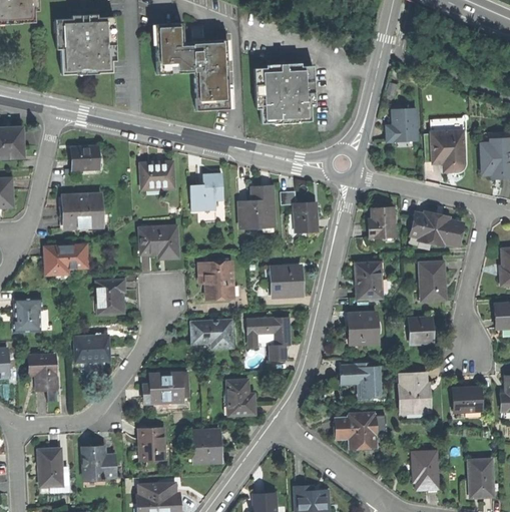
[(0,0),(0,23),(1,24),(36,23),(34,0),(0,0)]
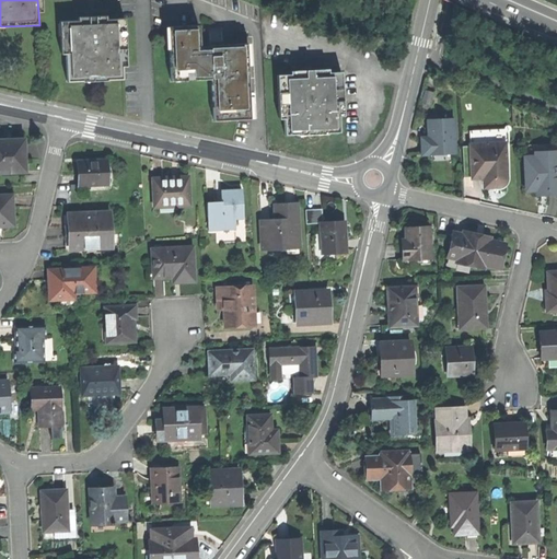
[(123,20),(108,20),(108,16),(81,18),(81,22),(67,22),(69,82),(97,81),(125,80),(123,20)]
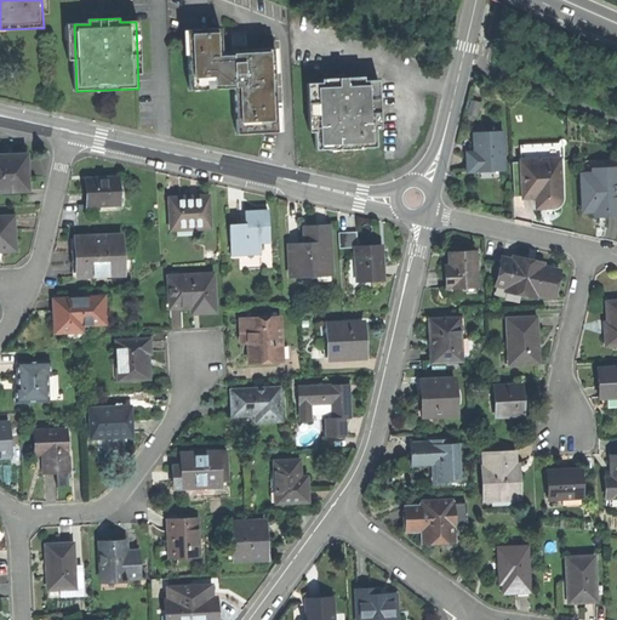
[(279,134),(275,50),(223,52),(222,29),(188,32),(190,91),(235,89),(239,135),(256,135),(279,134)]
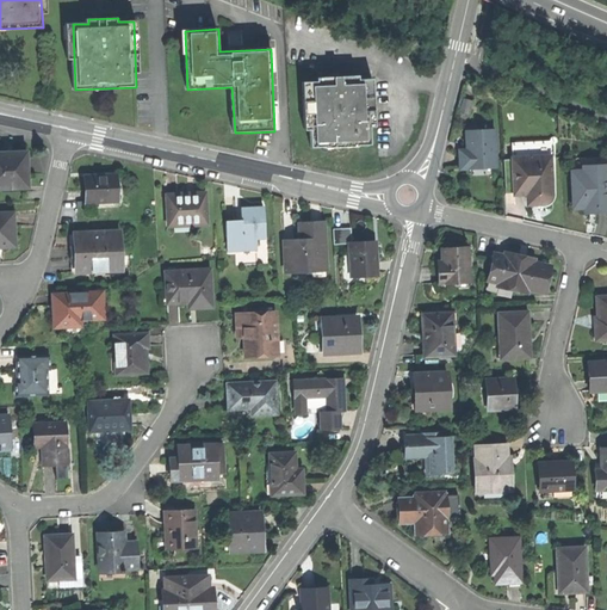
[(371,145),(369,78),(354,79),(354,75),(326,76),(326,81),(309,81),(311,148),(345,146),(371,145)]
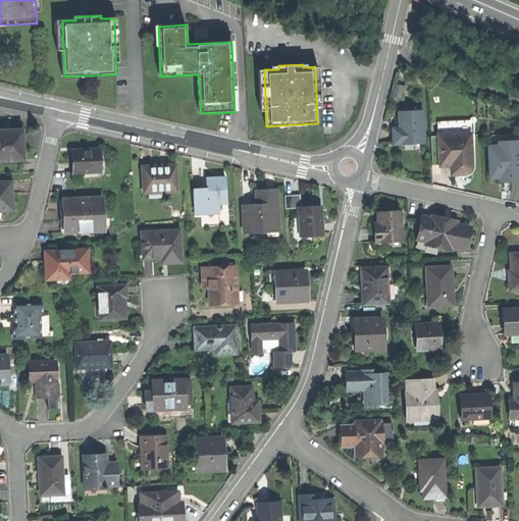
[(408,143),(424,142),(422,112),(400,113),(401,129),(394,129),(395,144),(408,143)]
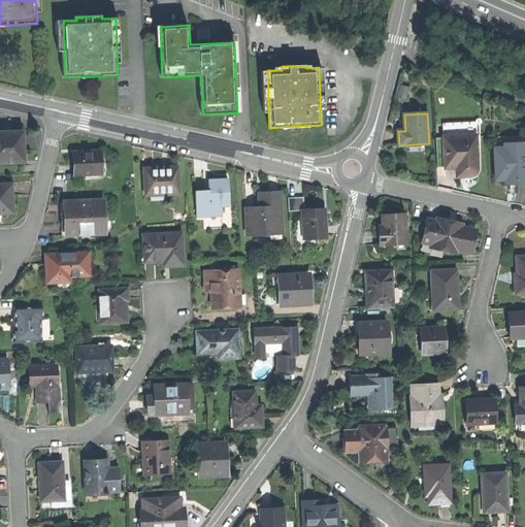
[(447,125),(448,139),(481,137),(480,124),(447,125)]
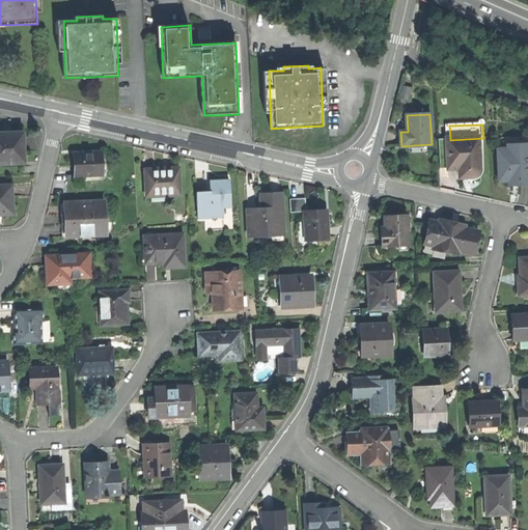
[(7,133),(0,133),(0,163),(26,162),(23,133),(7,133)]
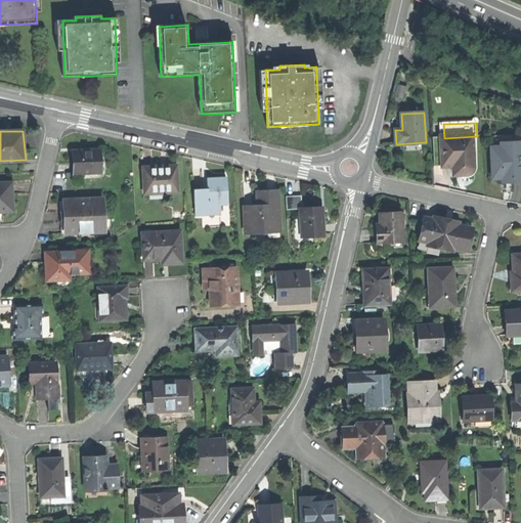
[(444,138),(445,166),(445,167),(457,167),(460,167),(464,167),(464,175),(464,177),(470,177),(470,175),(472,175),(474,174),(476,172),(477,169),(477,136),(444,138)]
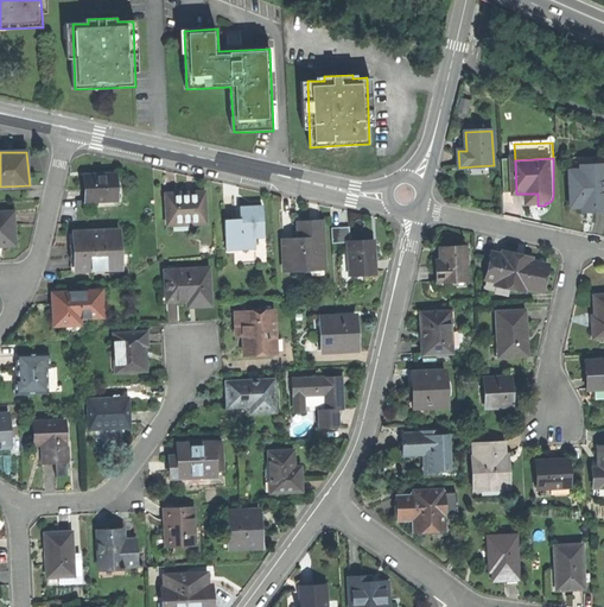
[(516,193),(515,160),(506,160),(507,194),(516,193)]
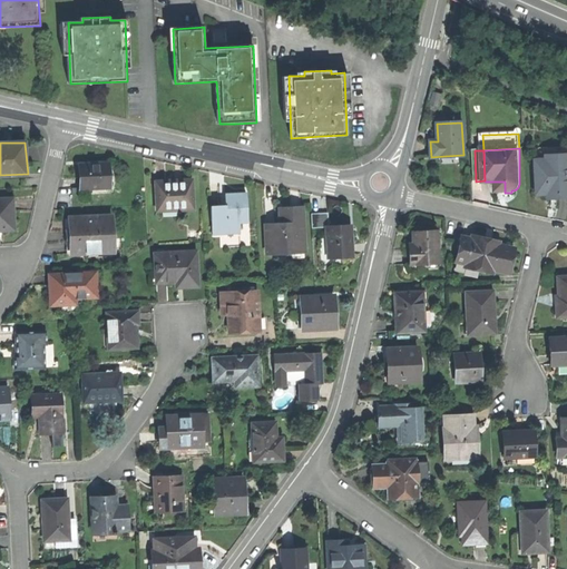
[(560,200),(566,199),(566,156),(549,158),(549,162),(539,162),(540,196),(550,195),(551,200),(560,200)]
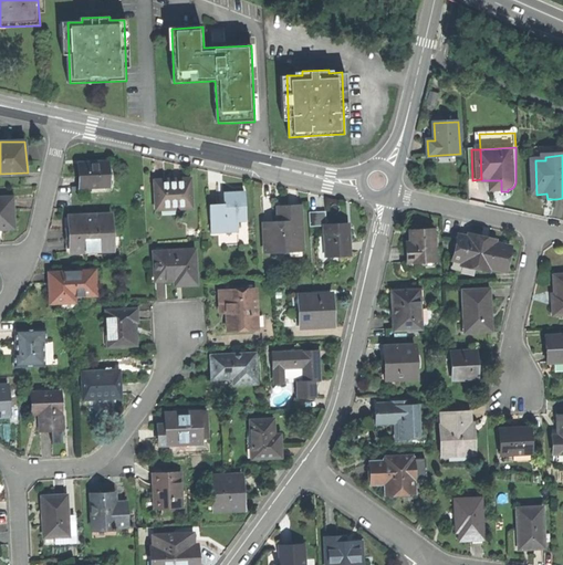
[(81,188),(111,186),(110,161),(81,164),(81,176),(81,188)]
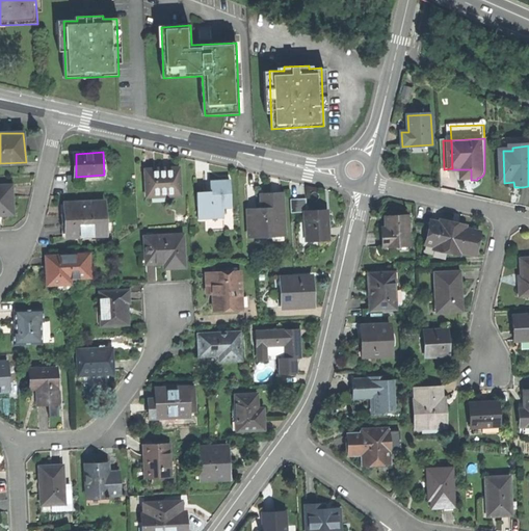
[(164,169),(146,170),(148,197),(152,197),(152,200),(170,200),(170,196),(182,196),(180,168),(164,169)]
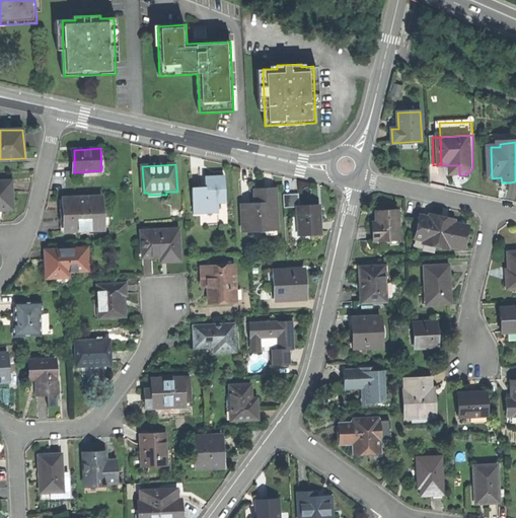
[(207,188),(193,189),(194,215),(219,213),(219,203),(226,203),(225,177),(216,177),(207,178),(207,188)]
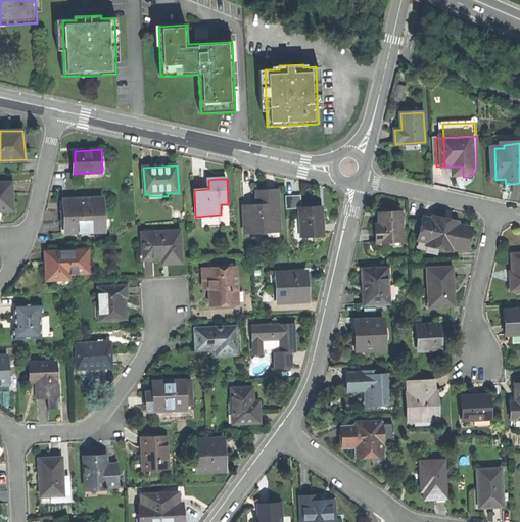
[(0,210),(15,210),(13,183),(0,183),(0,210)]
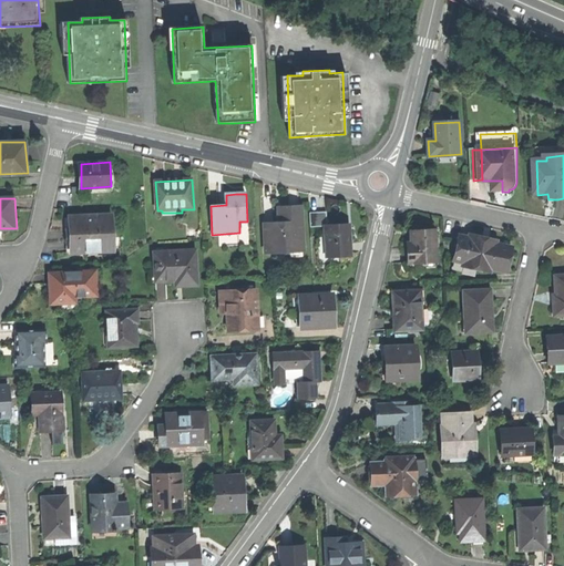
[(283,223),(265,224),(266,253),(278,251),(279,254),(304,253),(301,207),(291,207),(282,207),(283,223)]
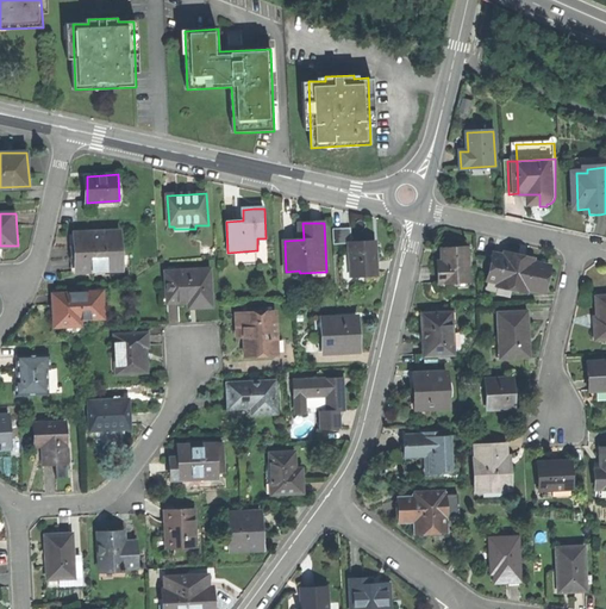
[(353,230),(335,231),(335,246),(350,244),(351,263),(354,263),(354,277),(378,275),(375,242),(364,243),(353,243),(353,230)]
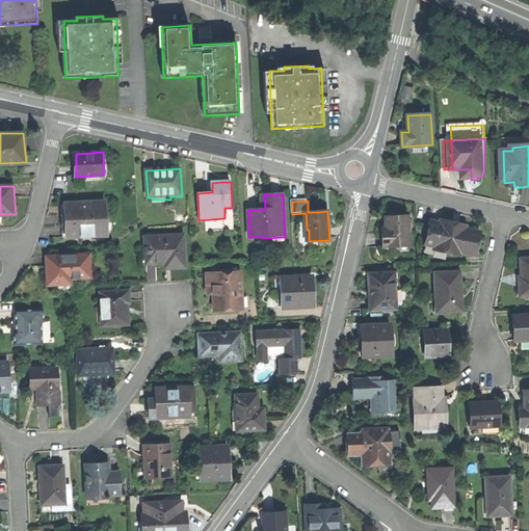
[(106,234),(105,202),(65,204),(65,215),(62,215),(62,221),(62,228),(67,228),(68,238),(82,238),(82,233),(93,233),(93,234),(106,234)]
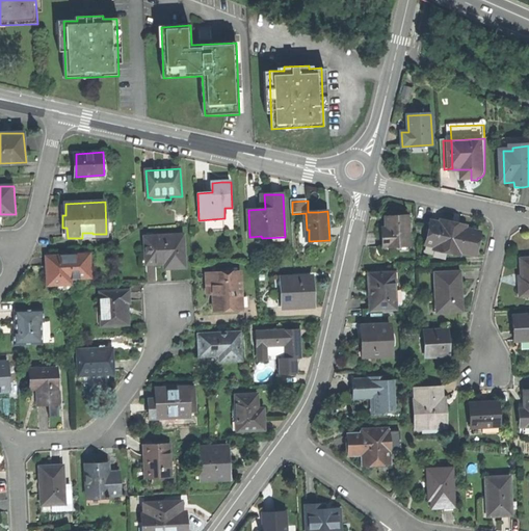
[(381,237),(382,246),(410,245),(408,215),(385,216),(386,228),(381,228),(381,237)]
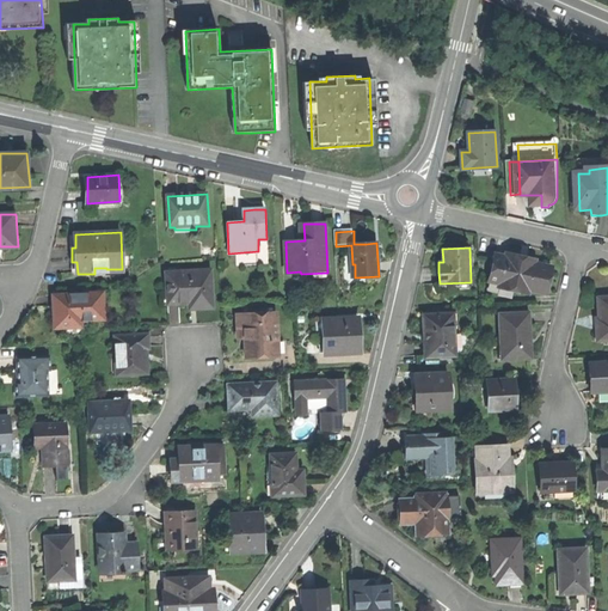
[(505,257),(496,255),(487,289),(514,295),(514,291),(528,293),(528,289),(546,293),(552,267),(534,262),(534,260),(519,256),(507,254),(505,257)]
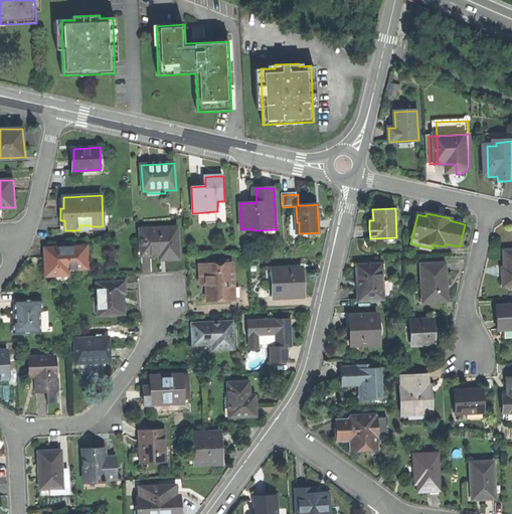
[(168,260),(180,260),(178,228),(141,230),(142,252),(155,252),(167,251),(168,260)]
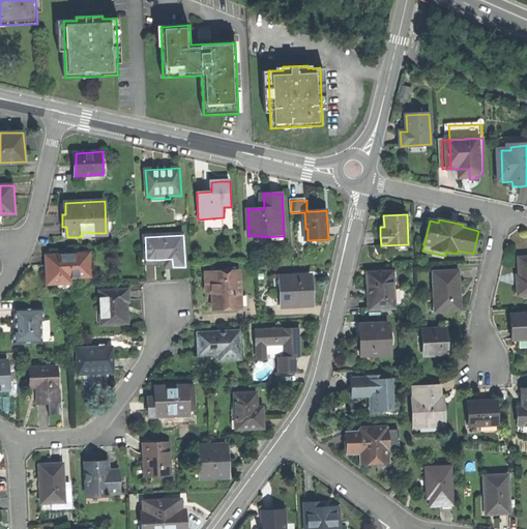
[(89,254),(48,256),(49,264),(47,264),(48,273),(49,286),(71,284),(71,280),(91,277),(89,254)]
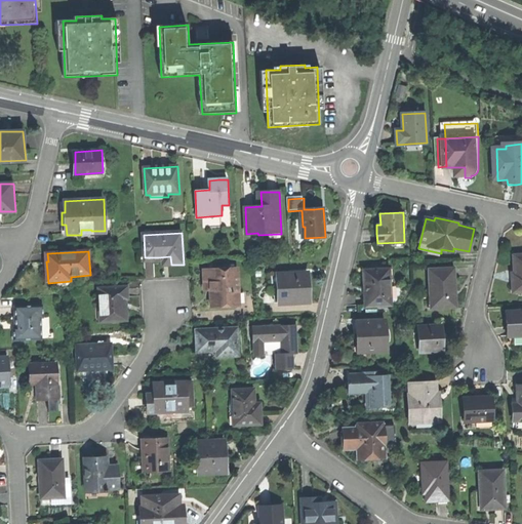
[(512,291),(521,290),(521,254),(514,254),(514,267),(515,280),(512,280),(512,291)]
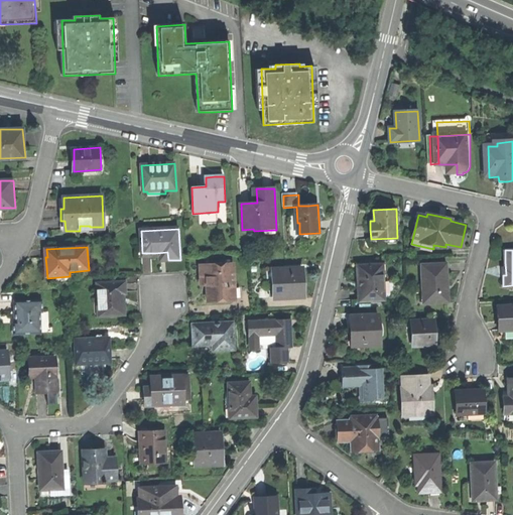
[(207,302),(235,300),(233,263),(200,265),(201,275),(206,275),(207,290),(207,302)]
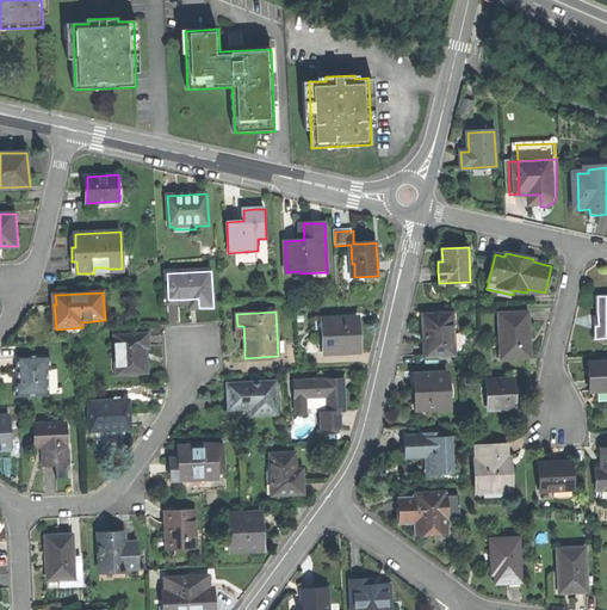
[(425,356),(456,355),(454,342),(453,342),(451,313),(422,315),(423,331),(425,343),(423,344),(425,356)]
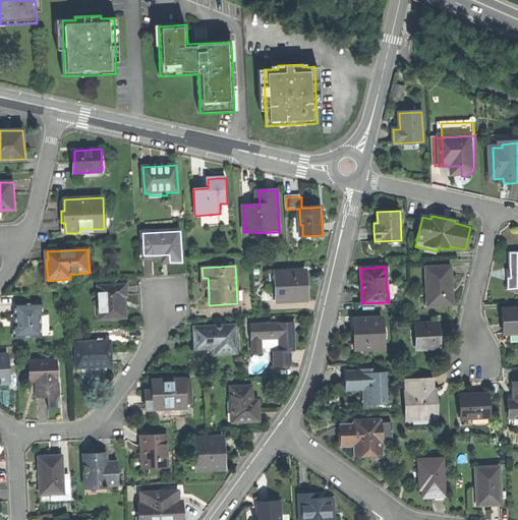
[(452,281),(451,267),(425,268),(427,306),(451,304),(450,288),(452,288),(452,281)]
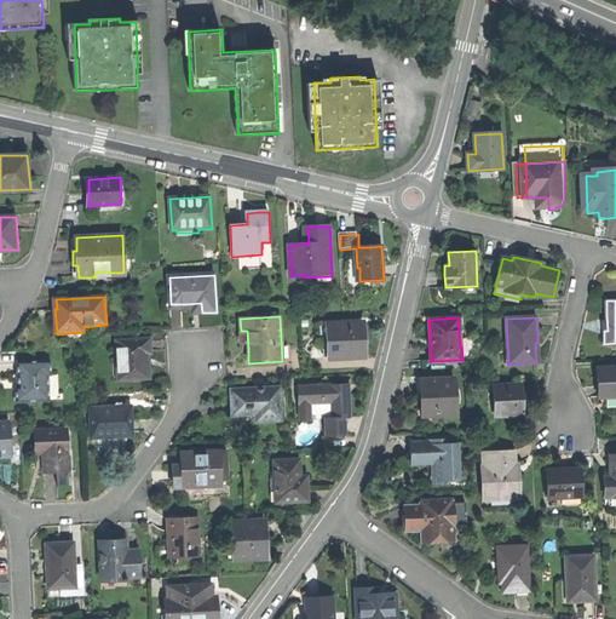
[(364,322),(329,325),(330,359),(366,357),(364,338),(364,322)]
